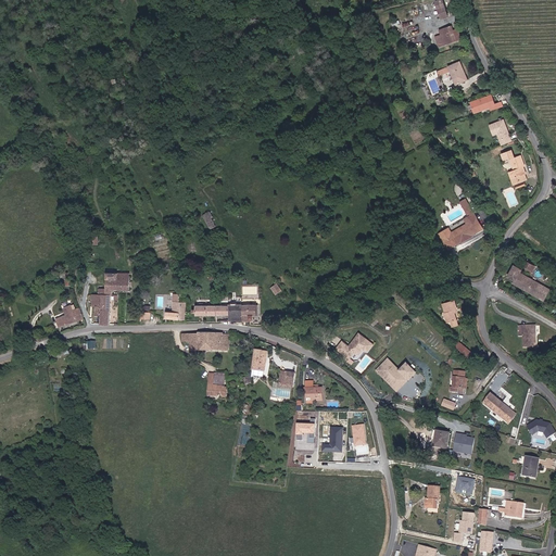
[(443,0),(437,0),(436,1),(443,17),(450,14),(443,0)]
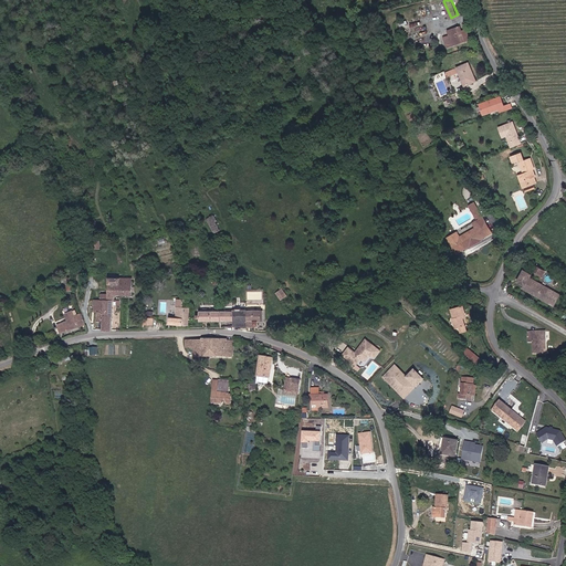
[(450,35),(452,41),(453,45),(470,39),(467,29),(461,31),(459,24),(447,29),(450,35)]
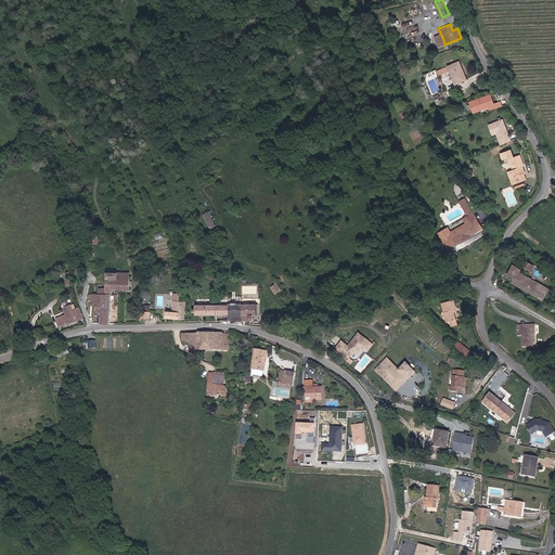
[(466,73),(460,61),(451,65),(448,66),(453,78),(454,78),(456,84),(466,78),(464,74),(466,73)]
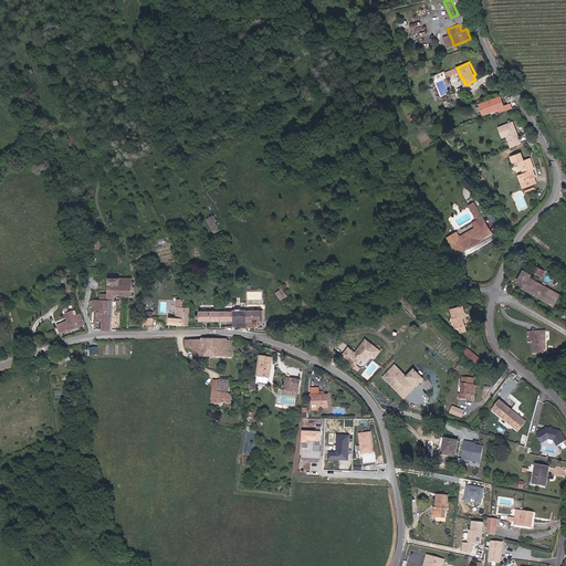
[(453,67),(446,73),(448,77),(457,73),(453,67)]
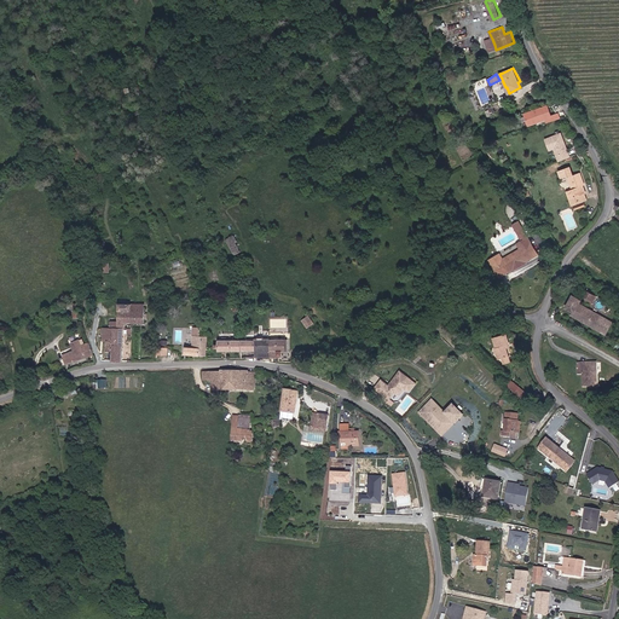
[(542,123),(548,121),(561,117),(559,113),(553,115),(550,110),(526,119),(528,123),(541,120),(542,123)]
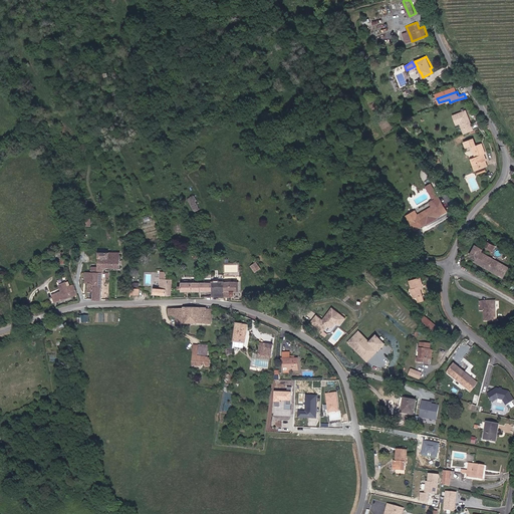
[(461,131),(462,131),(465,130),(466,134),(475,130),(467,110),(455,115),(461,131)]
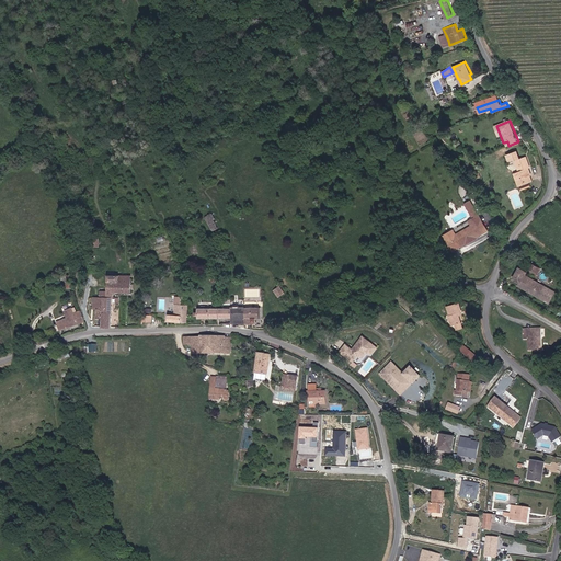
[(519,160),(516,152),(507,157),(511,162),(514,161),(517,170),(513,171),(519,187),(533,182),(528,170),(530,169),(529,167),(525,158),(519,160)]
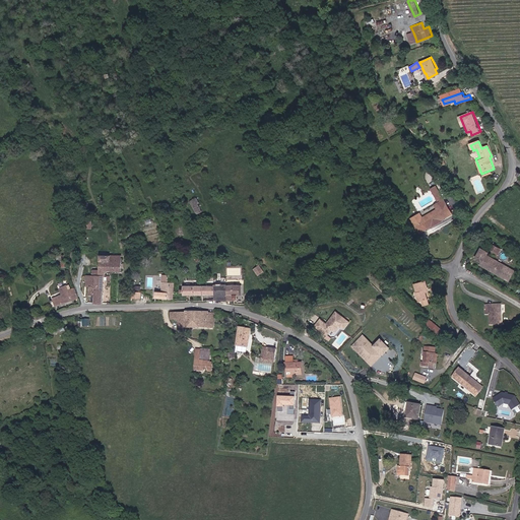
[(445,221),(455,214),(446,201),(438,188),(434,191),(442,204),(438,206),(410,224),(418,238),(435,228),(436,229),(446,222),(445,221)]
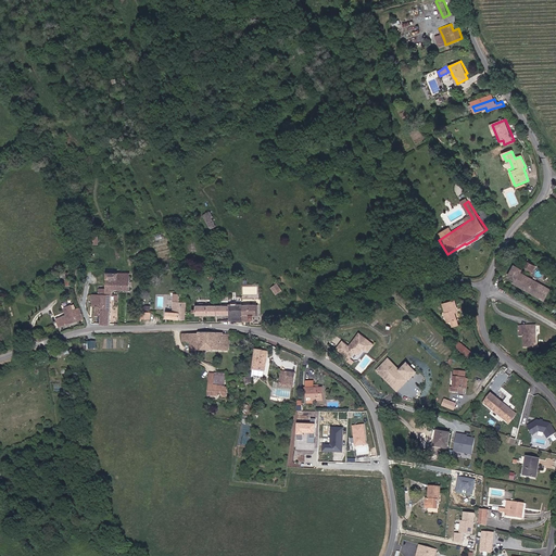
[(204,213),(209,229),(216,227),(212,211),(204,213)]
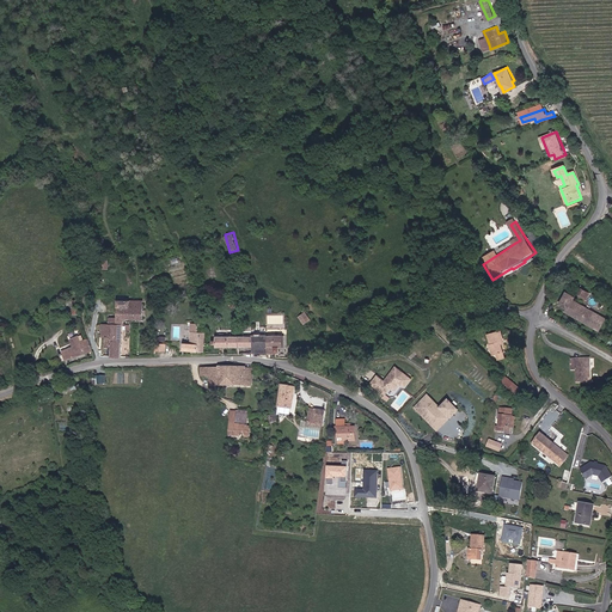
[(574,297),(567,293),(561,305),(568,308),(567,312),(576,317),(577,316),(580,317),(579,318),(588,323),(598,328),(601,326),(605,319),(604,316),(594,312),(573,300),(574,297)]
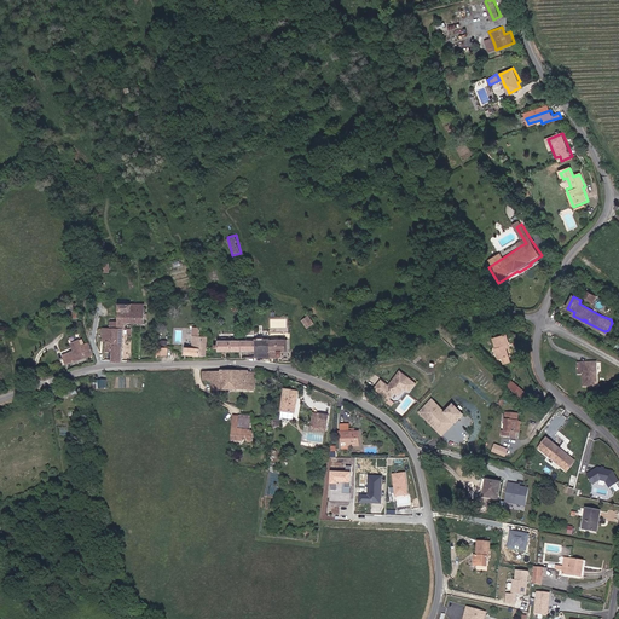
[(131,324),(143,324),(144,305),(119,304),(119,320),(111,320),(111,329),(122,329),(131,330),(131,324)]
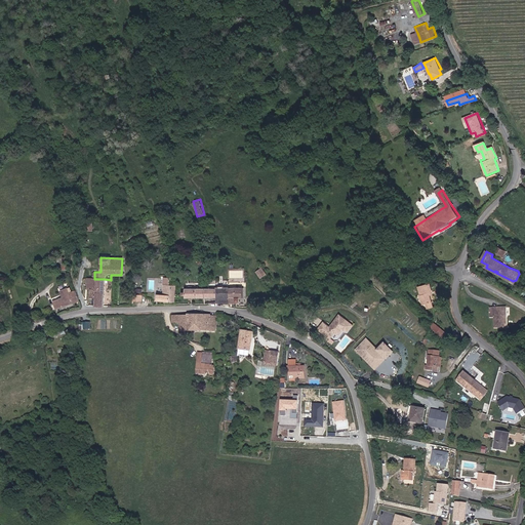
[(260,278),(268,274),(263,267),(256,271),(260,278)]
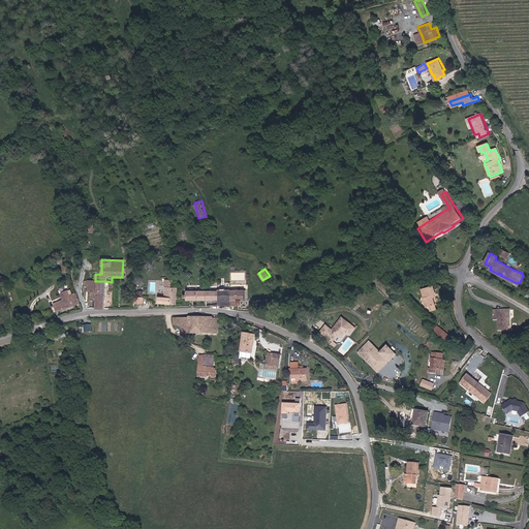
[(178,304),(178,287),(172,286),(172,279),(165,279),(165,291),(164,297),(160,297),(158,297),(158,303),(178,304)]
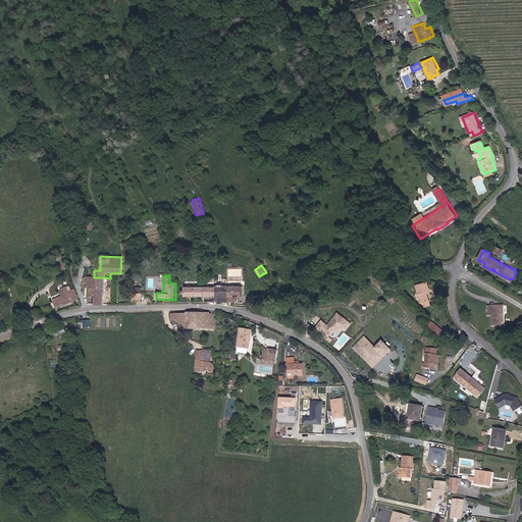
[(94,303),(102,303),(103,277),(94,277),(87,277),(87,286),(90,286),(90,296),(94,296),(94,303)]
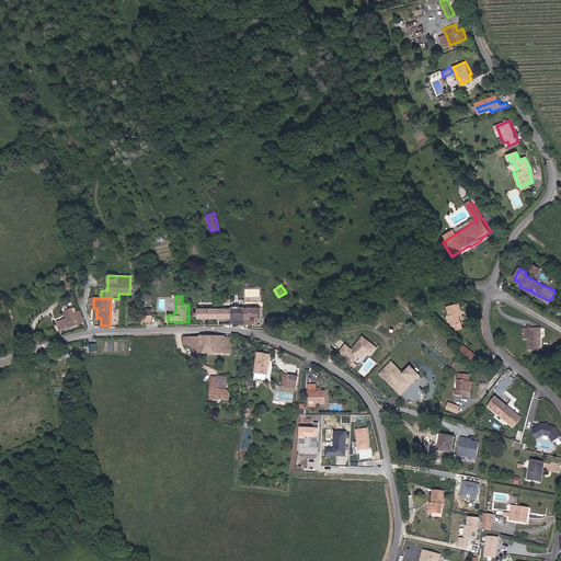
[(451,325),(461,321),(459,315),(462,313),(457,301),(446,306),(449,316),(448,316),(451,325)]
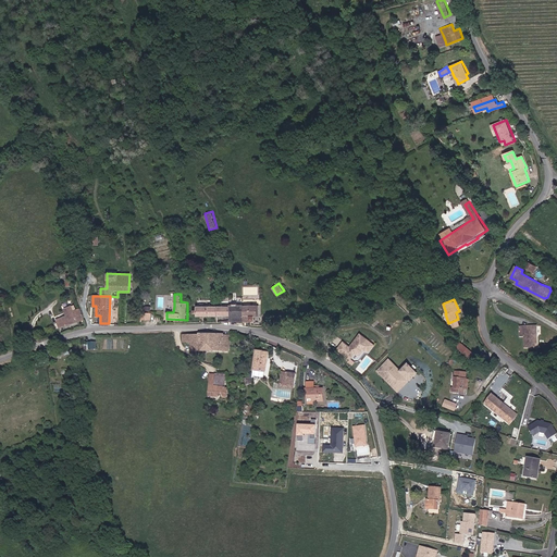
[(205,316),(230,316),(230,306),(205,306),(200,305),(197,305),(196,310),(193,309),(193,313),(197,313),(197,316),(201,316),(205,316)]
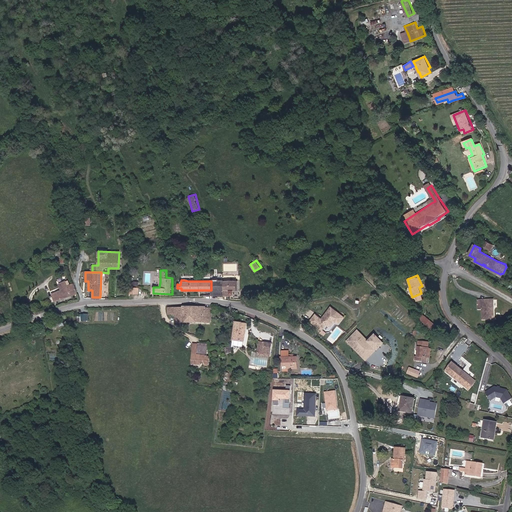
[(74,283),(67,285),(66,281),(58,283),(61,290),(52,293),(55,301),(78,293),(74,283)]
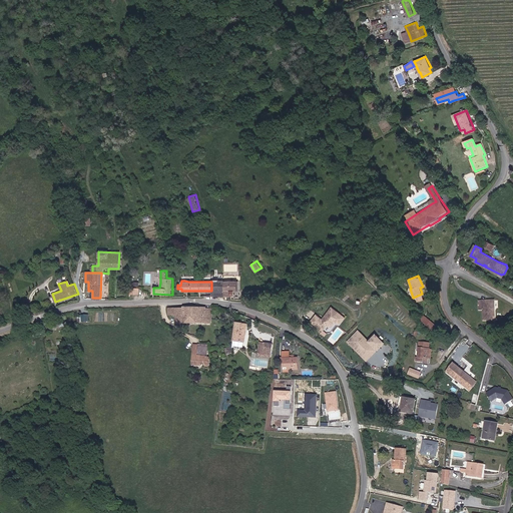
[(222,296),(222,282),(211,282),(211,291),(210,295),(217,295),(222,296)]
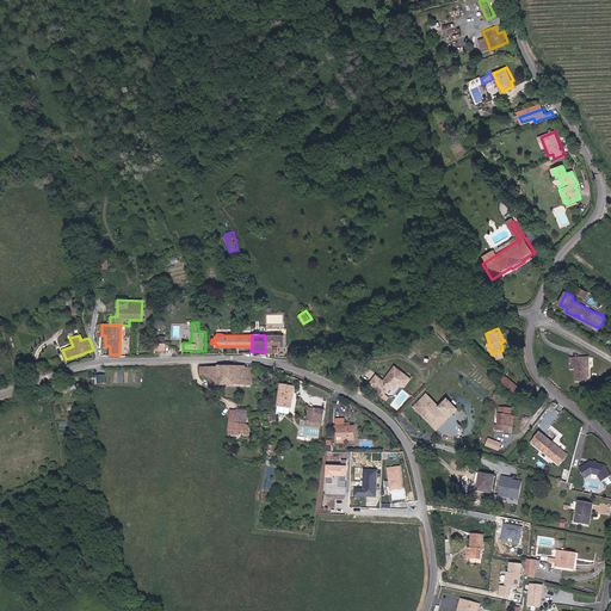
[(282,347),(282,335),(265,335),(265,352),(275,355),(275,351),(278,351),(278,347),(282,347)]
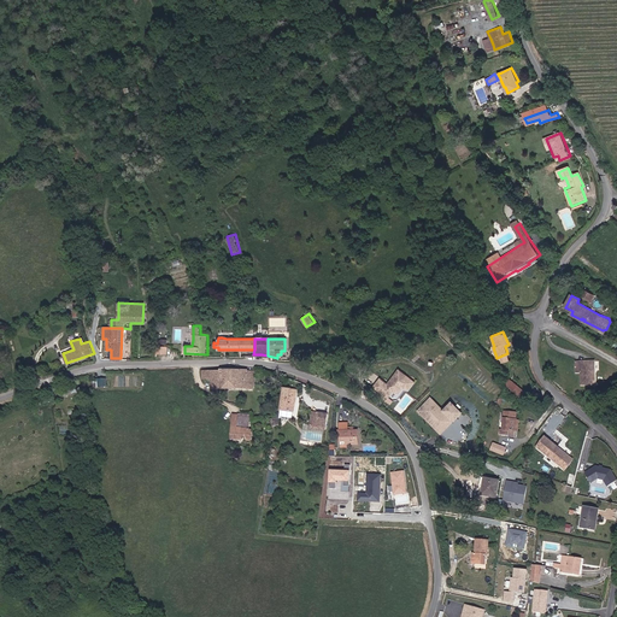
[(582,363),(582,362),(577,362),(577,374),(583,374),(583,385),(597,385),(597,372),(594,372),(594,363),(582,363)]
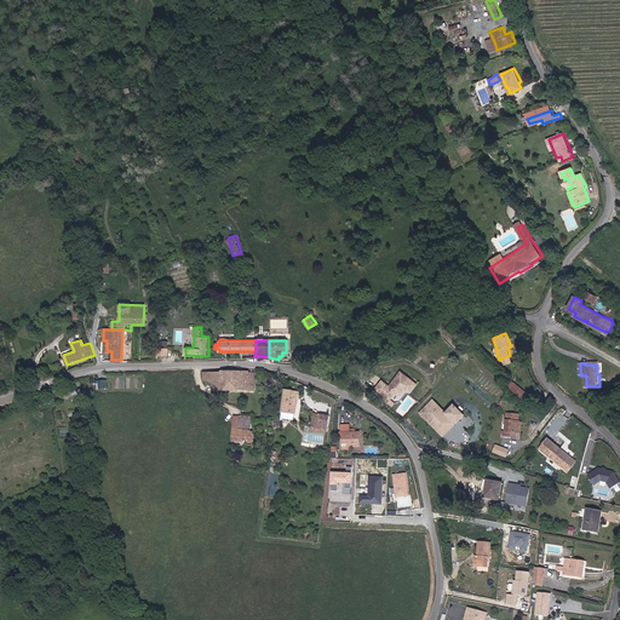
[(402,394),(406,389),(412,390),(418,383),(403,371),(394,382),(394,383),(392,385),(392,384),(391,385),(384,379),(378,386),(391,399),(396,392),(402,394)]
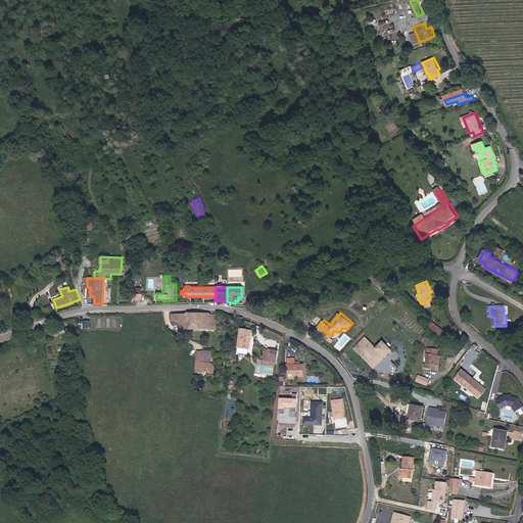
[(216,329),(216,324),(217,320),(216,320),(216,314),(174,314),(174,320),(180,321),(180,328),(216,329)]
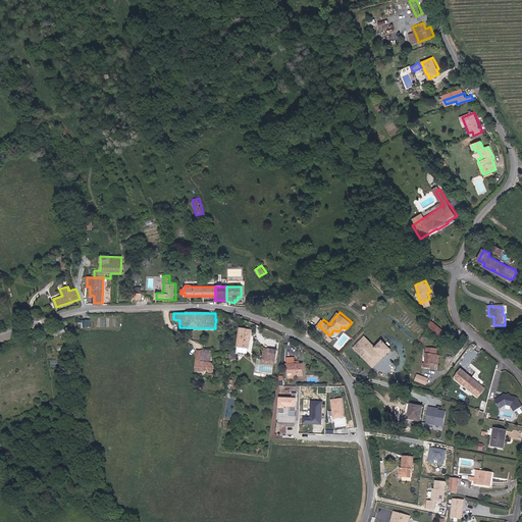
[(429,321),(427,326),(442,334),(445,328),(429,321)]
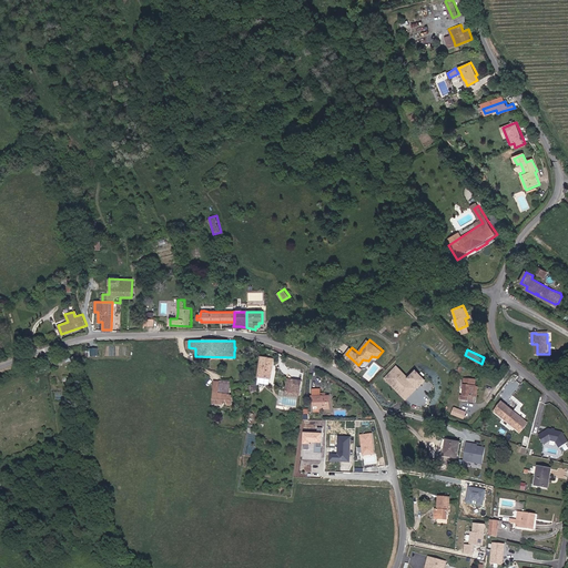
[(272,356),(260,355),(257,377),(270,378),(272,356)]
